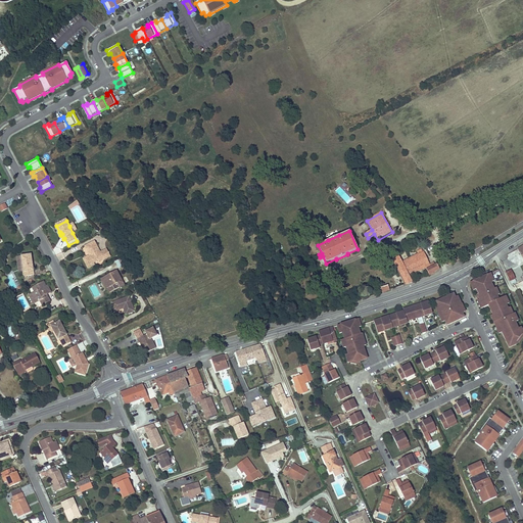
[(100,254),(94,243),(85,247),(90,257),(91,256),(92,258),(86,262),(87,265),(86,266),(88,270),(95,266),(94,264),(98,262),(103,259),(104,262),(110,257),(106,250),(100,254)]
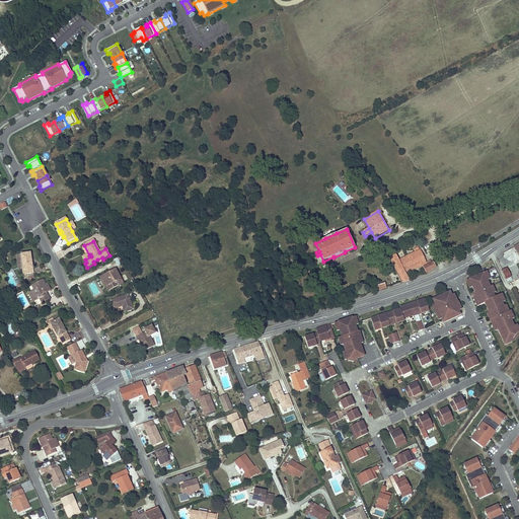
[(420,250),(398,261),(401,267),(423,255),(420,250)]
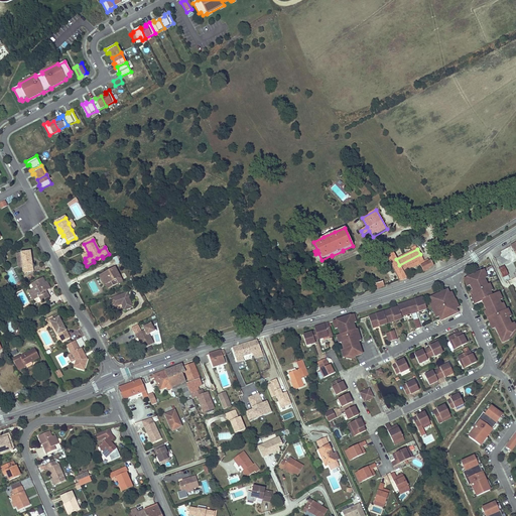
[(34,272),(33,261),(31,261),(31,258),(32,258),(31,252),(22,253),(24,268),(23,269),(24,273),(25,275),(28,274),(27,273),(34,272)]
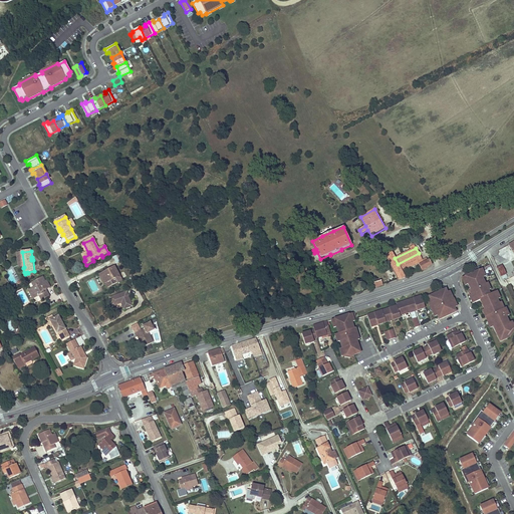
[(447,252),(439,256),(442,260),(453,254),(452,251),(448,253),(447,252)]
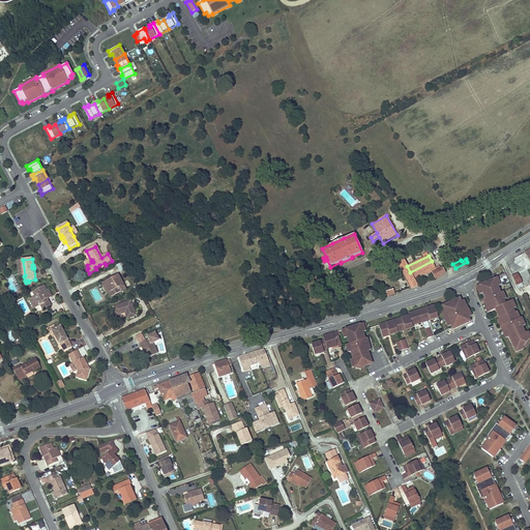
[(88,268),(87,265),(93,262),(92,260),(91,261),(85,264),(87,269),(88,268)]
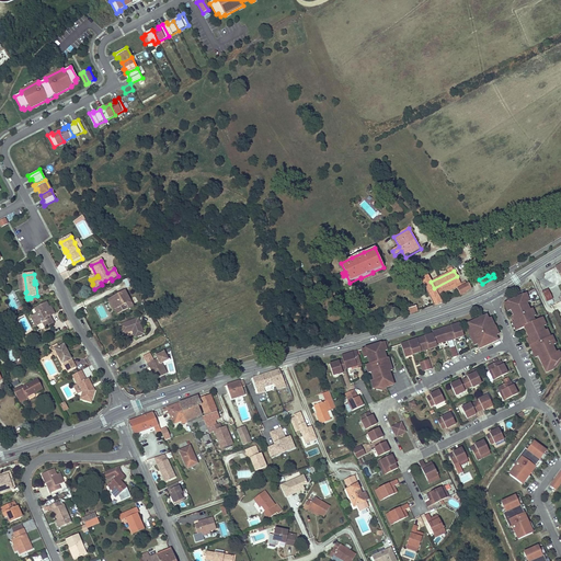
[(434,288),(431,282),(427,275),(420,279),(434,306),(442,304),(438,296),(456,287),(458,289),(457,289),(460,296),(465,294),(465,293),(471,289),(469,284),(467,285),(466,283),(460,285),(459,284),(460,283),(457,276),(434,288)]
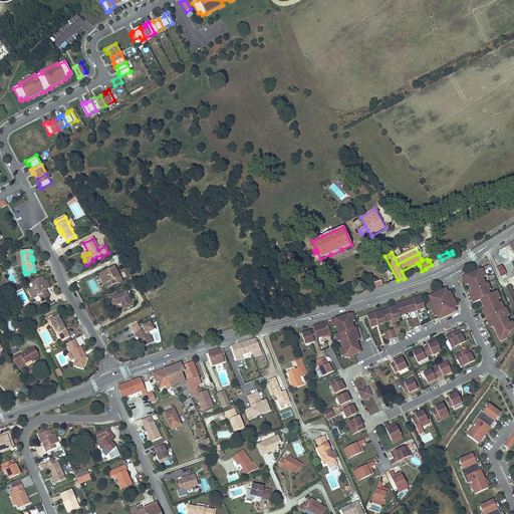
[(503,265),(497,267),(501,277),(507,275),(503,265)]
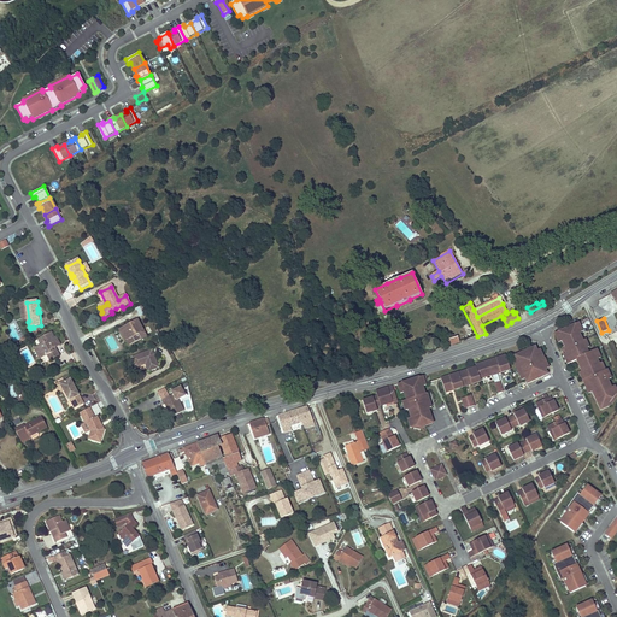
[(142,340),(139,333),(144,330),(137,319),(133,322),(133,323),(134,325),(131,327),(131,324),(121,329),(124,335),(125,335),(129,340),(127,341),(130,346),(142,340)]
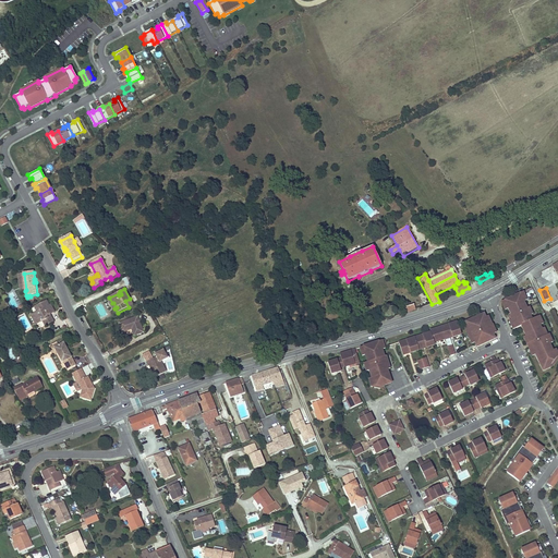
[(508,316),(510,319),(511,319),(516,328),(520,326),(520,325),(532,319),(531,315),(528,308),(524,301),(520,293),(505,300),(508,308),(511,315),(508,316)]
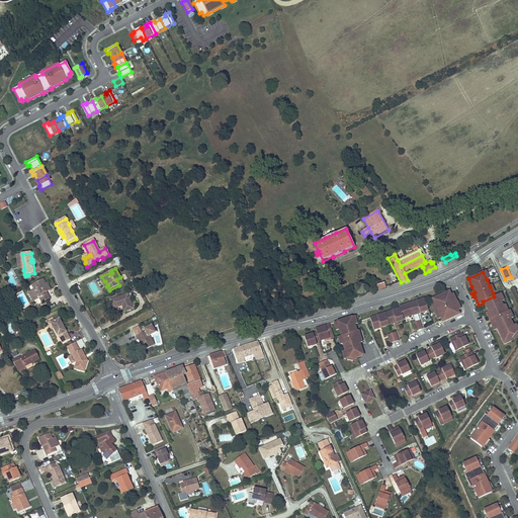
[(41,303),(51,298),(49,296),(46,294),(45,293),(47,292),(51,289),(48,283),(47,284),(44,279),(32,285),(34,290),(32,291),(37,300),(39,298),(41,303)]
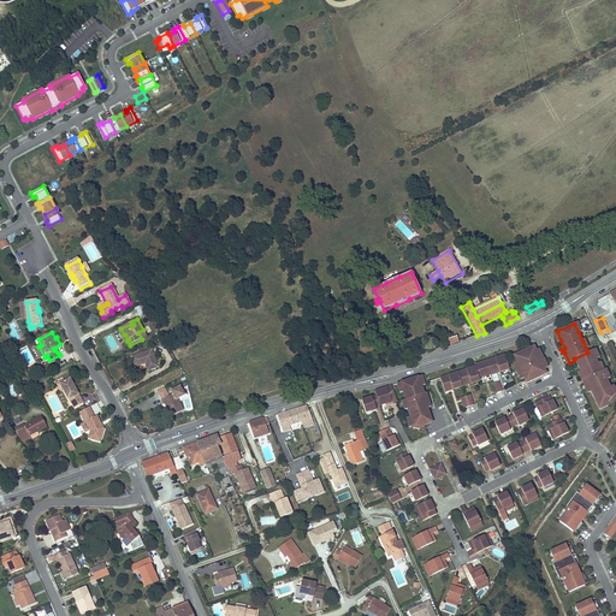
[(444,341),(445,347),(458,342),(457,336),(444,341)]
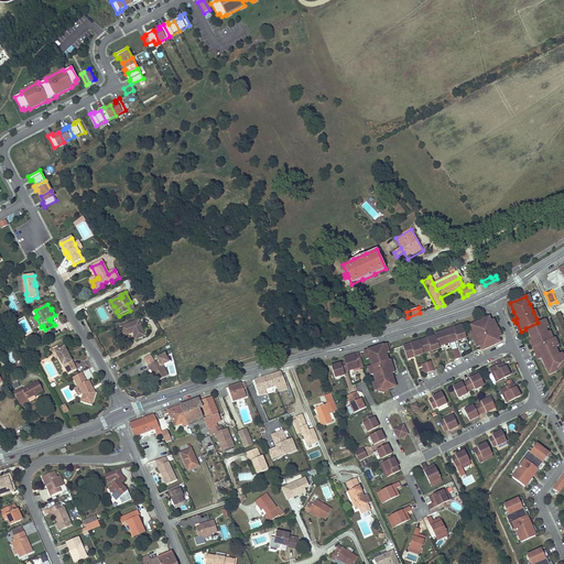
[(487,317),(469,325),(479,348),(481,350),(500,343),(490,321),(488,317),(487,317)]
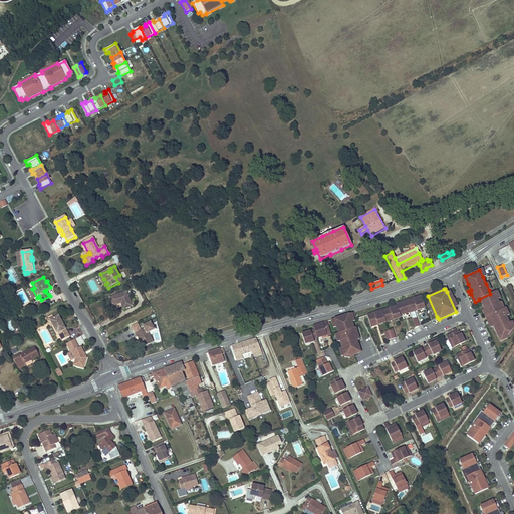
[(133,307),(127,292),(110,298),(113,307),(120,305),(122,310),(133,307)]
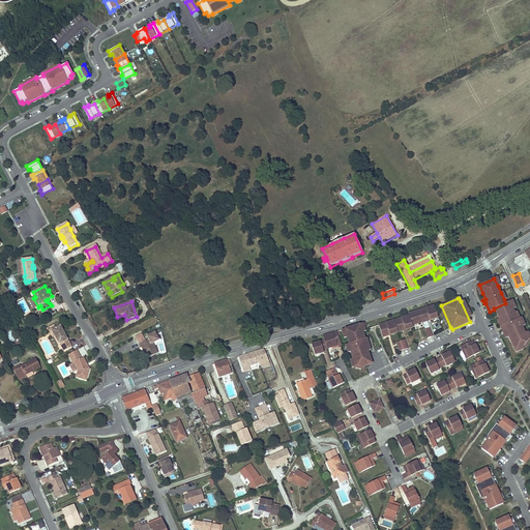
[(508,337),(517,353),(524,349),(523,347),(528,340),(525,333),(522,326),(519,319),(518,319),(514,313),(512,310),(509,301),(508,301),(505,303),(494,308),(494,310),(495,310),(500,319),(505,329),(508,337)]
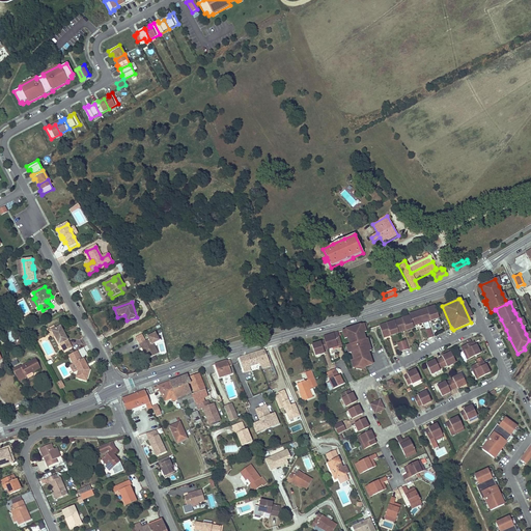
[(435,306),(419,310),(422,320),(429,317),(430,320),(439,317),(435,305),(435,306)]
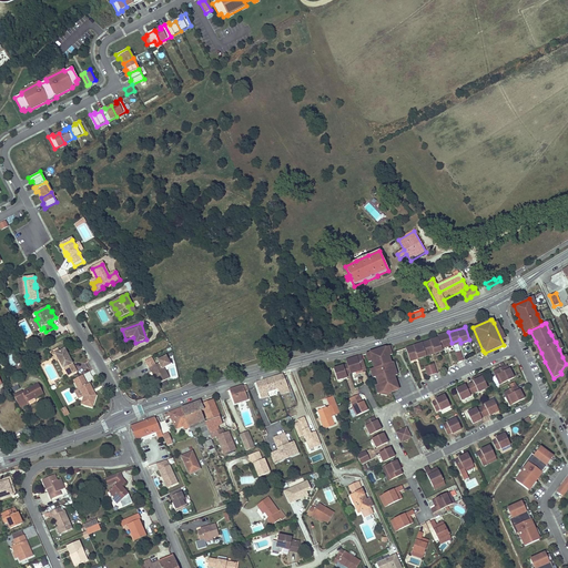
[(438,337),(442,348),(447,346),(447,347),(453,345),(452,343),(448,332),(437,336),(438,337)]
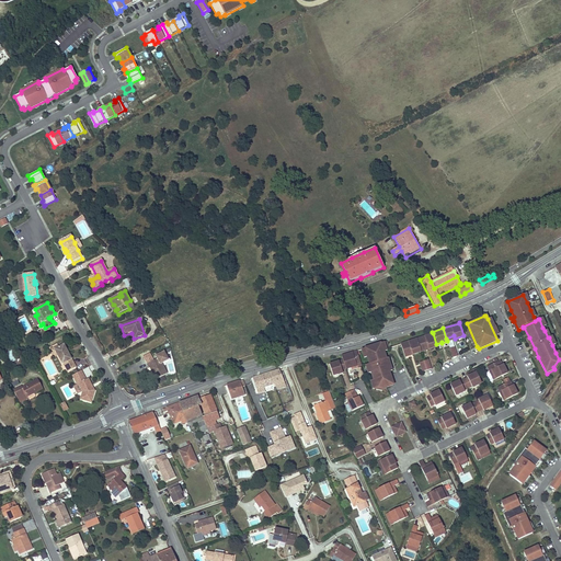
[(433,333),(416,339),(420,348),(427,345),(428,348),(436,346),(436,345),(436,344),(433,333)]
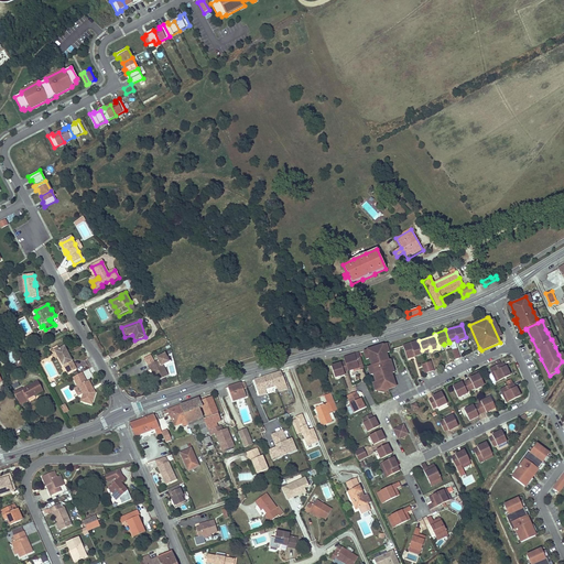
[(419,340),(402,346),(405,355),(413,353),(414,356),(423,353),(422,350),(419,340)]
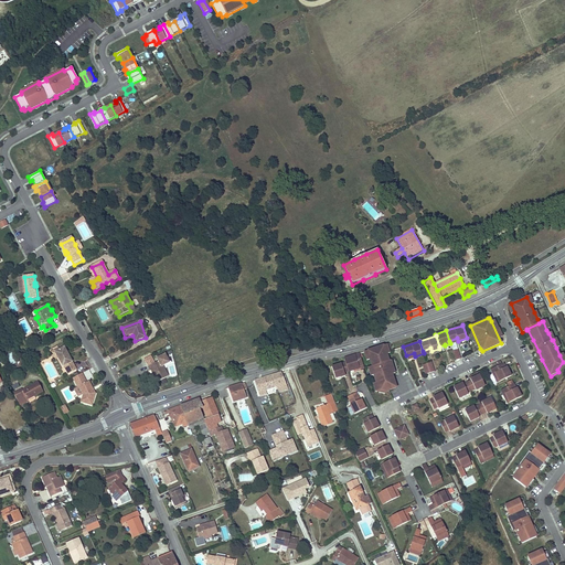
[(383,345),(366,351),(369,360),(372,366),(371,368),(373,375),(375,383),(377,390),(379,390),(386,392),(387,391),(395,388),(391,375),(388,366),(390,365),(388,362),(385,354),(383,345)]
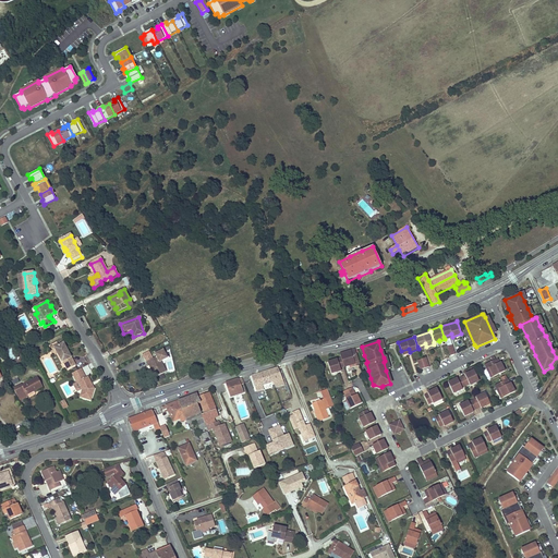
[(55,348),(59,346),(58,343),(50,348),(53,355),(58,353),(55,348)]
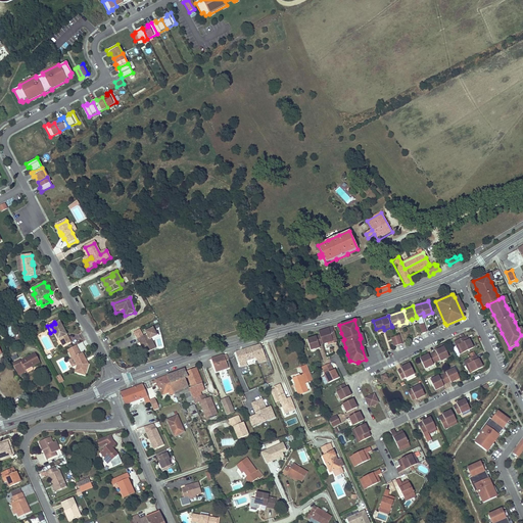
[(70,342),(64,330),(63,331),(61,328),(62,327),(59,322),(55,324),(51,326),(54,331),(58,339),(59,339),(63,346),(70,342)]
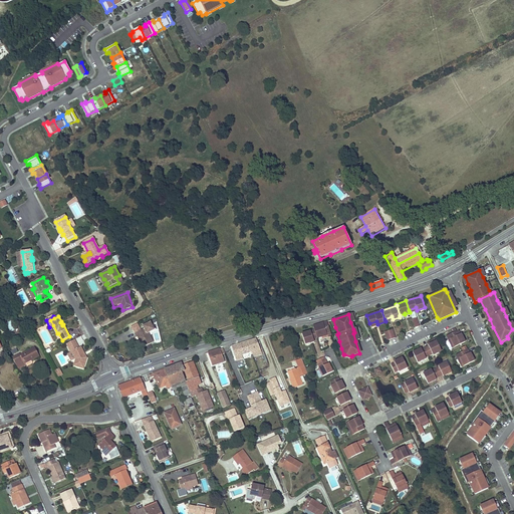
[(314,329),(316,338),(321,336),(321,335),(326,334),(325,330),(329,329),(326,321),(323,322),(312,326),(314,329)]
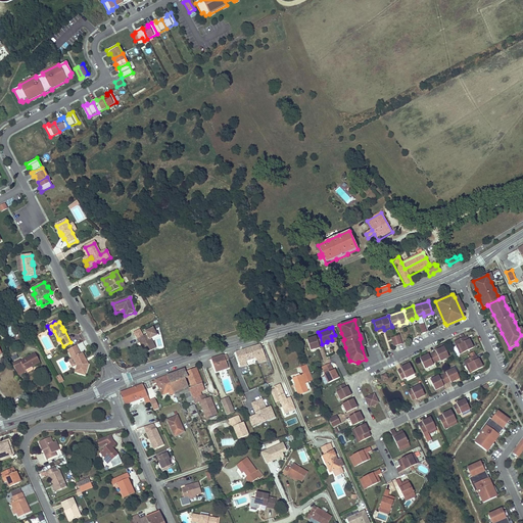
[(145,335),(136,339),(138,343),(139,343),(144,354),(154,348),(148,337),(154,334),(151,328),(144,332),(145,335)]
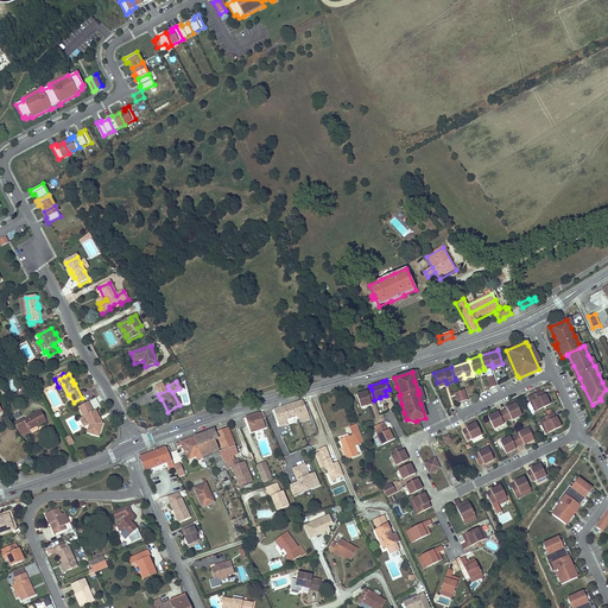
[(372,390),(356,394),(360,407),(366,405),(366,404),(371,403),(369,401),(374,400),(372,390)]
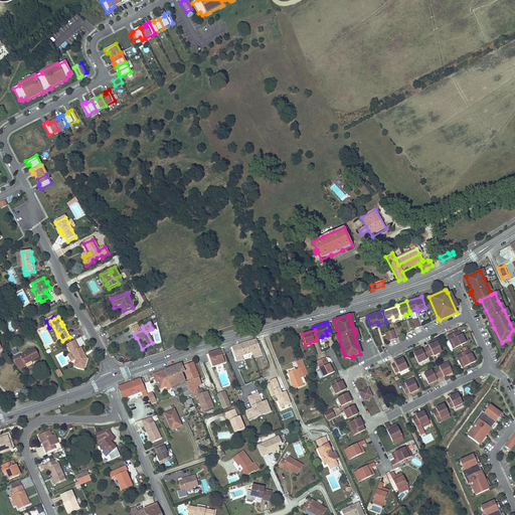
[(459,331),(447,337),(449,341),(451,340),(455,348),(465,343),(463,339),(464,339),(461,334),(461,335),(459,331)]
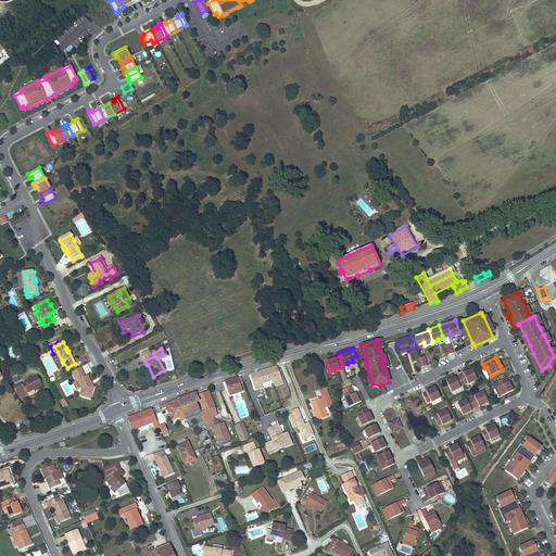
[(276,366),(267,369),(272,380),(274,384),(275,387),(282,383),(276,366)]
